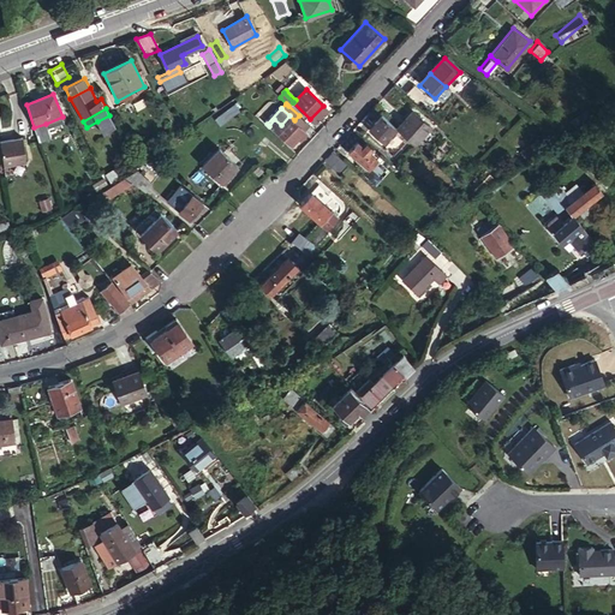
[(395,129),(412,143),(430,124),(413,108),(395,129)]
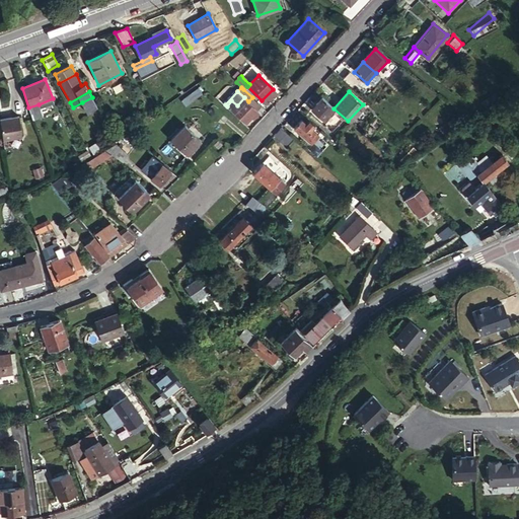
[(498,100),(494,93),(480,101),(485,108),(498,100)]
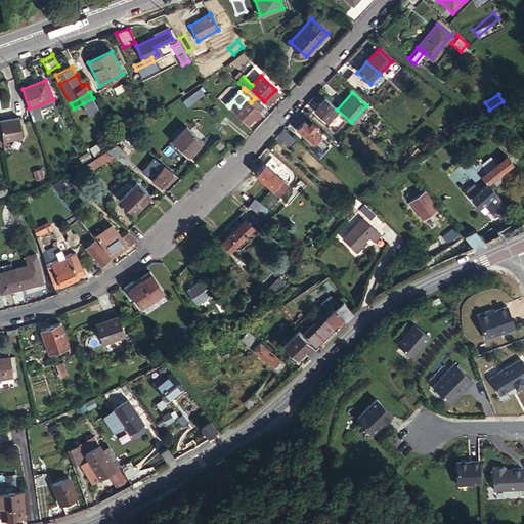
[(88,114),(98,108),(93,98),(83,103),(88,114)]
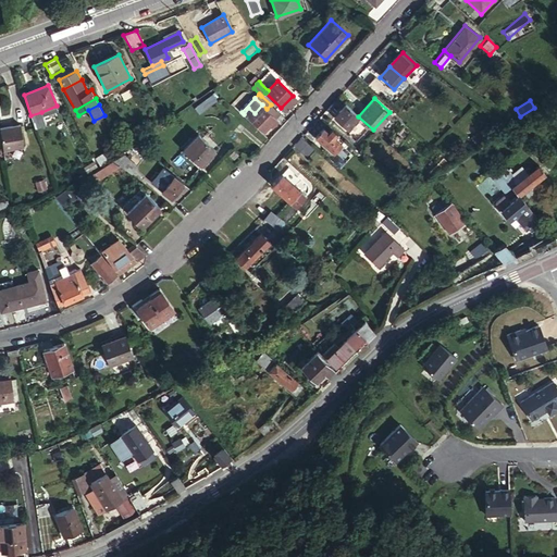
[(248,108),(244,114),(263,133),(271,126),(276,119),(267,109),(262,104),(255,113),(248,108)]
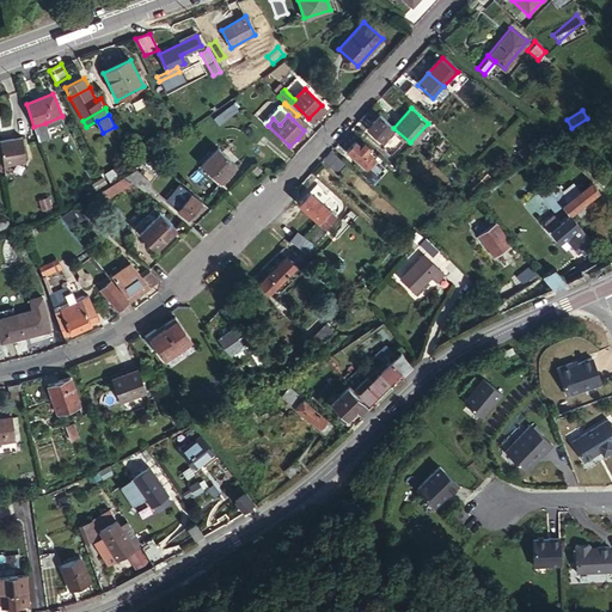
[(393,128),(379,115),(366,129),(381,142),(393,128)]
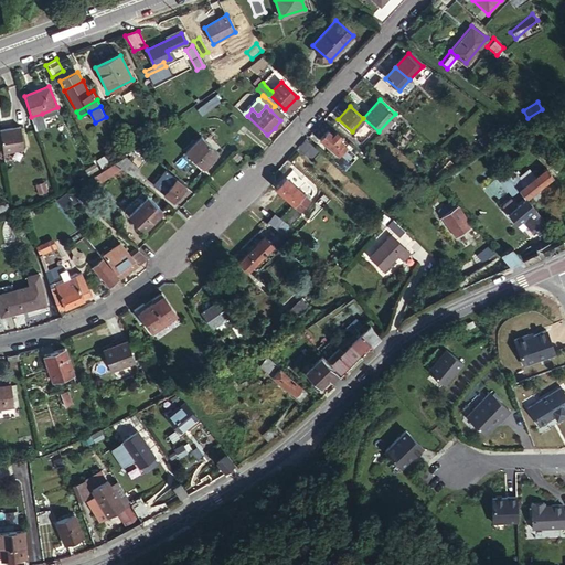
[(42,114),(31,117),(35,130),(46,126),(42,114)]
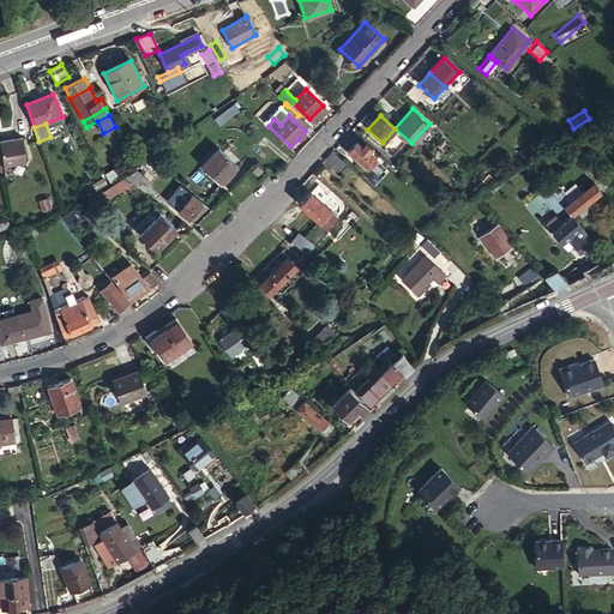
[(22,138),(0,140),(0,148),(2,166),(25,162),(22,138)]
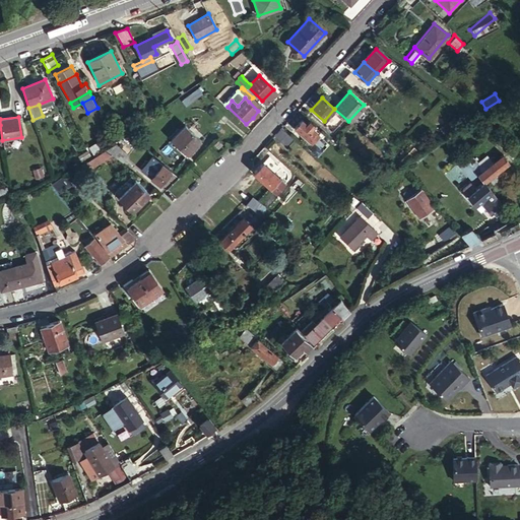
[(318,135),(302,119),(294,128),(311,142),(318,135)]
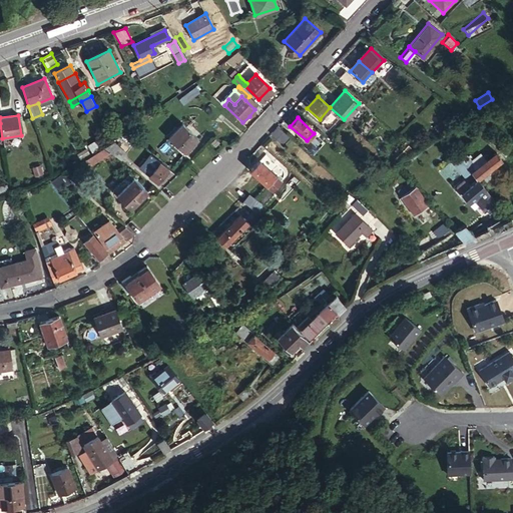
[(182,124),(167,138),(183,153),(198,139),(182,124)]
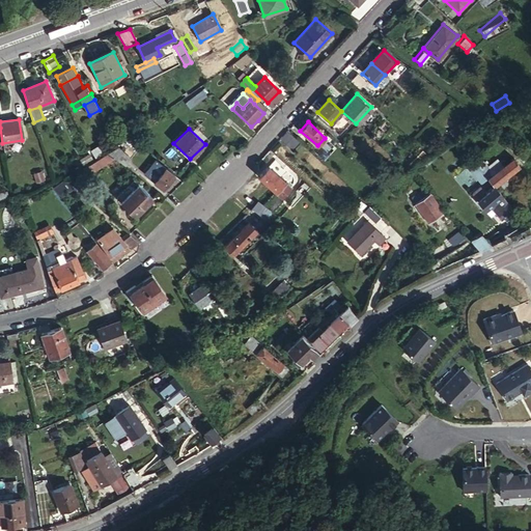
[(286,132),(281,138),(289,145),(295,139),(286,132)]
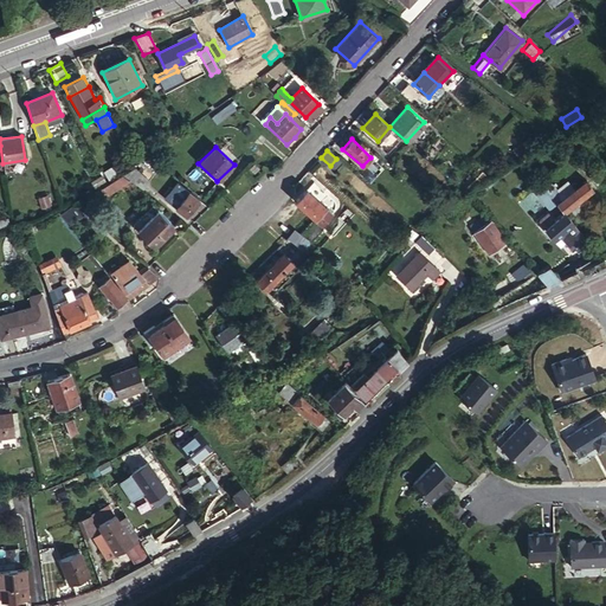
[(252,161),(246,166),(252,172),(257,167),(252,161)]
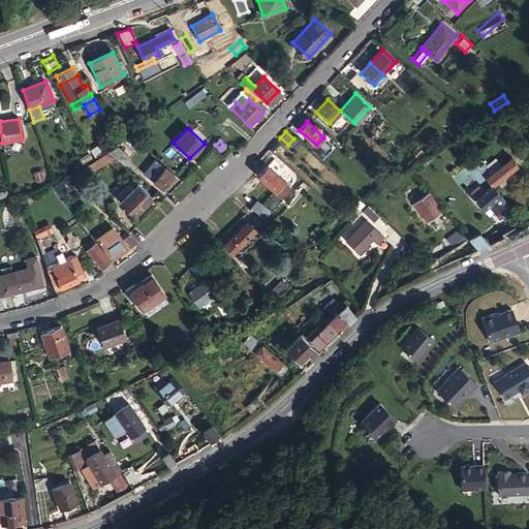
[(104,152),(121,165),(128,157),(115,146),(104,152)]
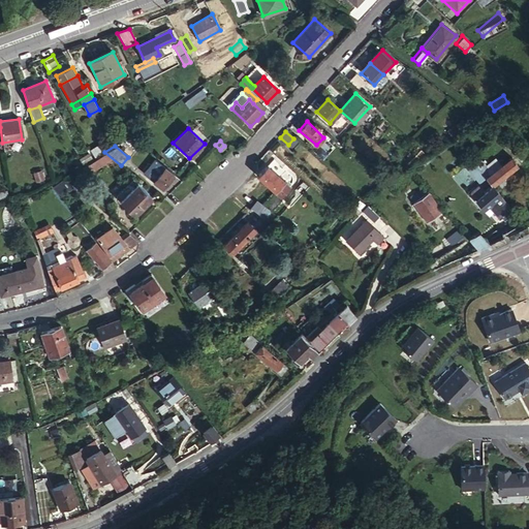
[(329,155),(321,148),(316,154),(323,160),(329,155)]
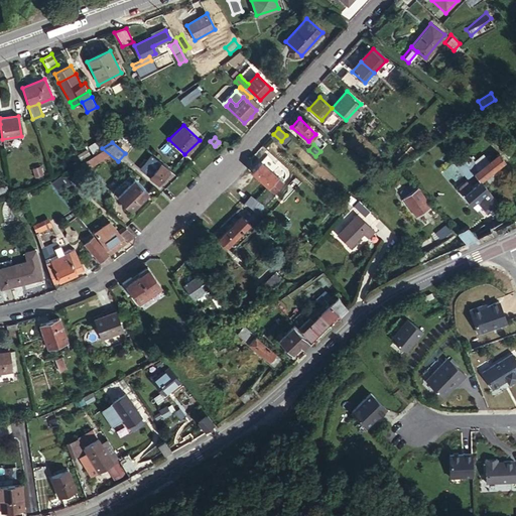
[(108,157),(103,150),(84,161),(87,166),(88,165),(90,168),(108,157)]
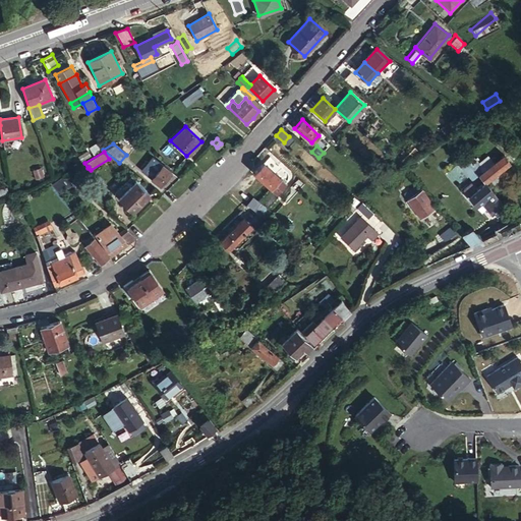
[(476,173),(482,181),(508,162),(501,154),(490,162),(476,173)]
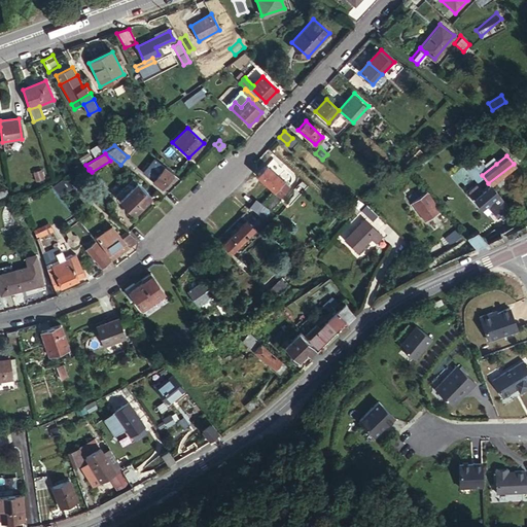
[(472,164),(482,175),(496,164),(492,157),(484,165),(479,159),(472,164)]
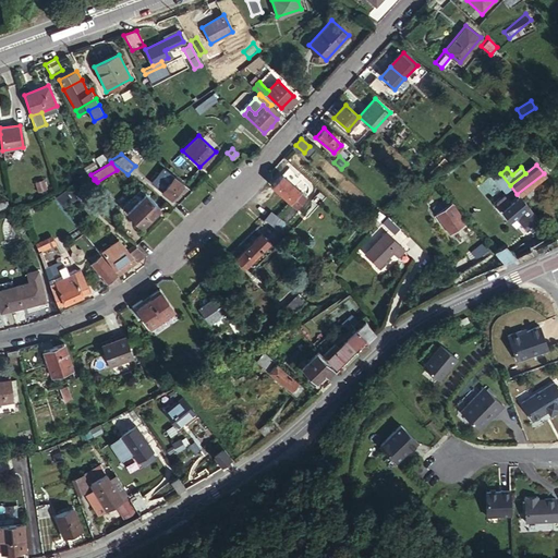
[(500,173),(498,171),(493,177),(504,192),(510,185),(500,173)]
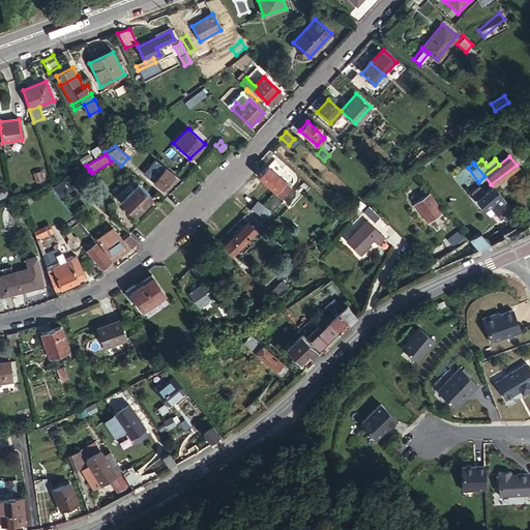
[(258,176),(275,193),(281,198),(289,188),(267,167),(258,176)]
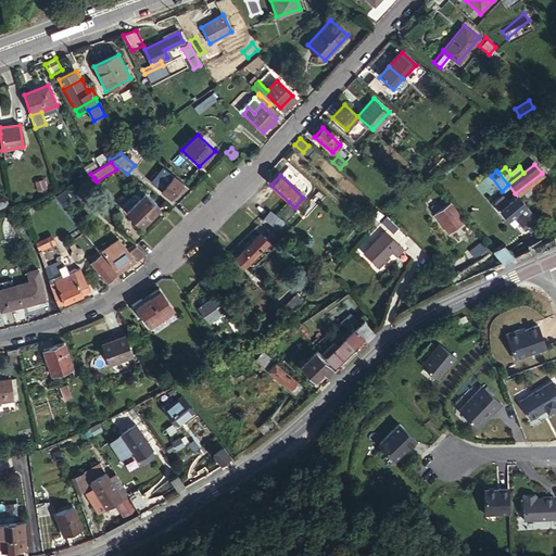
[(48,187),(45,177),(37,179),(40,189),(48,187)]
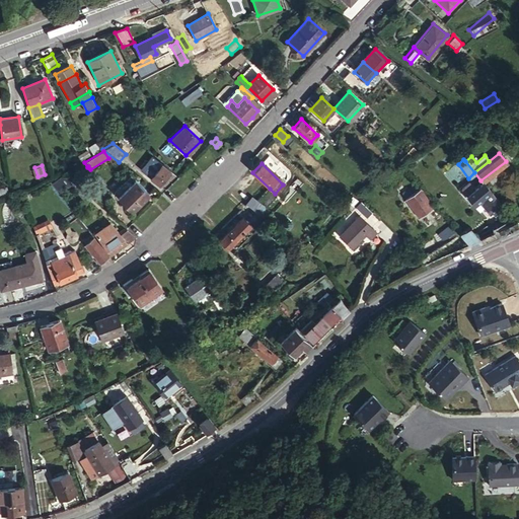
[(161,165),(150,179),(158,186),(164,191),(176,177),(170,171),(161,165)]
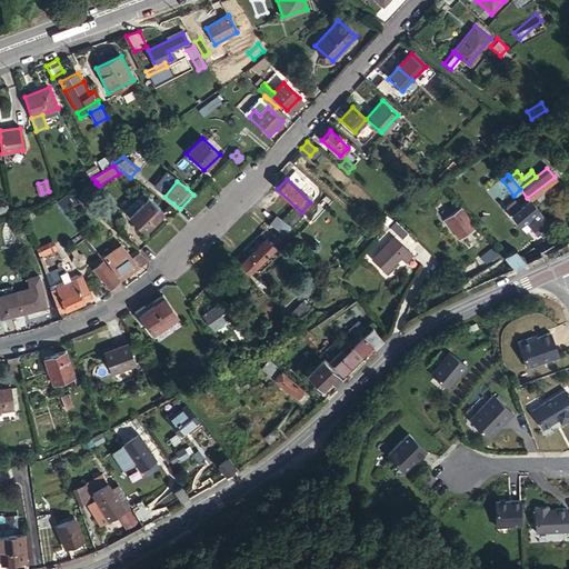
[(67,195),(57,200),(65,210),(77,202),(67,195)]
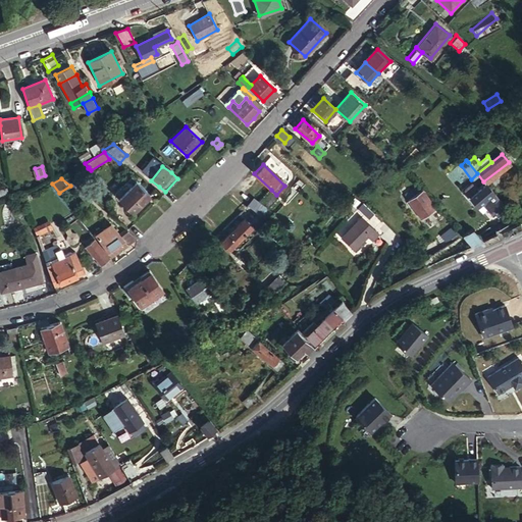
[(118,199),(133,212),(149,195),(135,181),(118,199)]
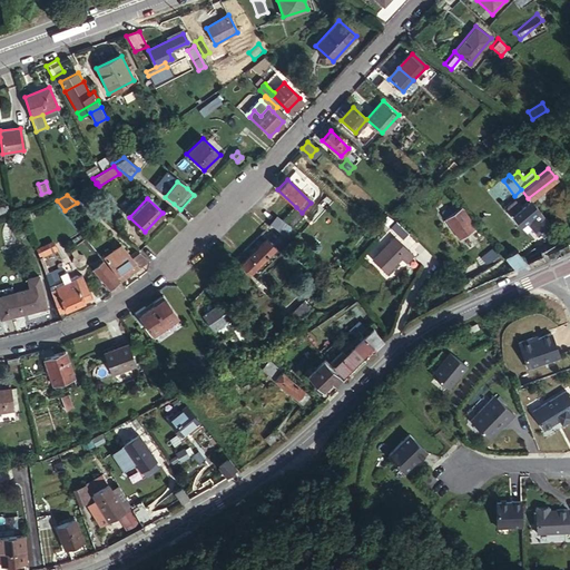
[(552,229),(529,199),(520,207),(512,215),(520,225),(527,219),(539,236),(541,234),(544,237),(552,229)]
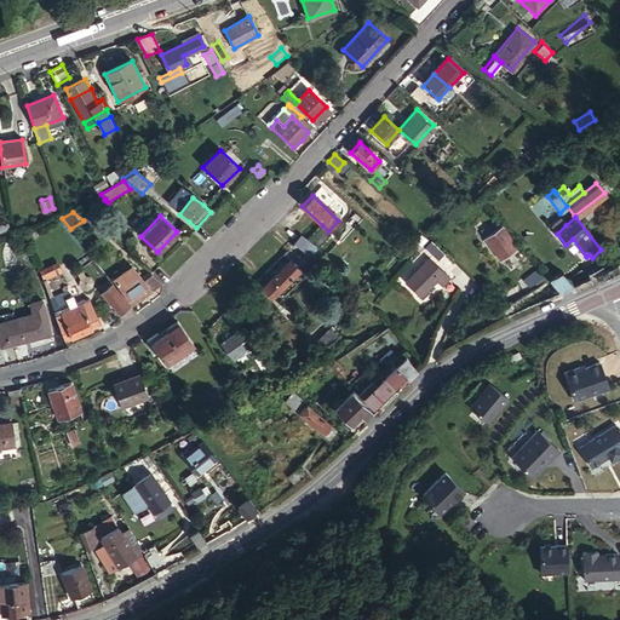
[(550,225),(557,234),(566,225),(558,218),(550,225)]
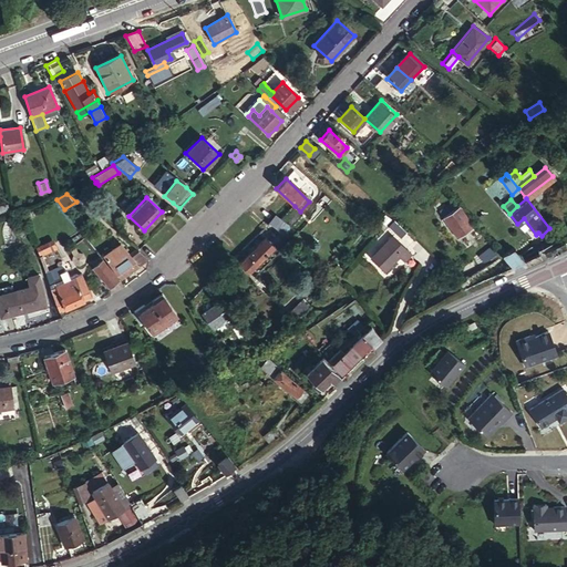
[(444,216),(459,207),(454,200),(440,209),(444,216)]
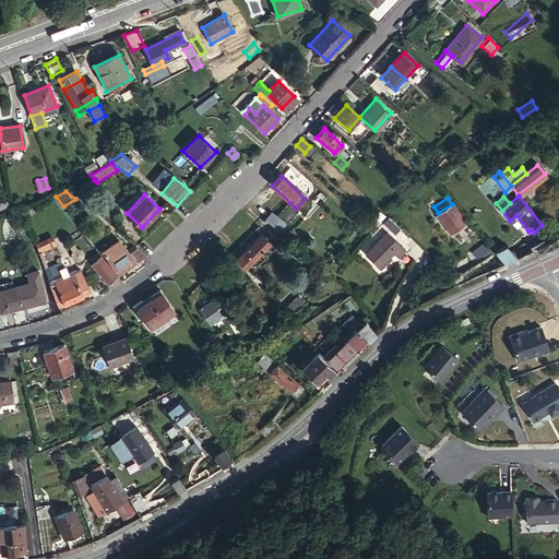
[(0,210),(9,209),(7,199),(0,200),(0,210)]
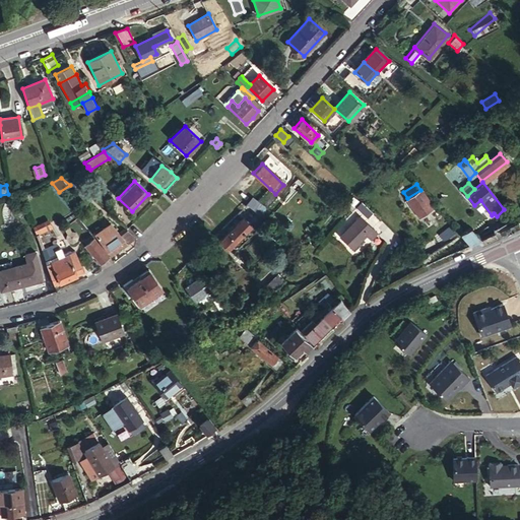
[(421,189),(420,190),(407,198),(419,216),(434,208),(421,189)]
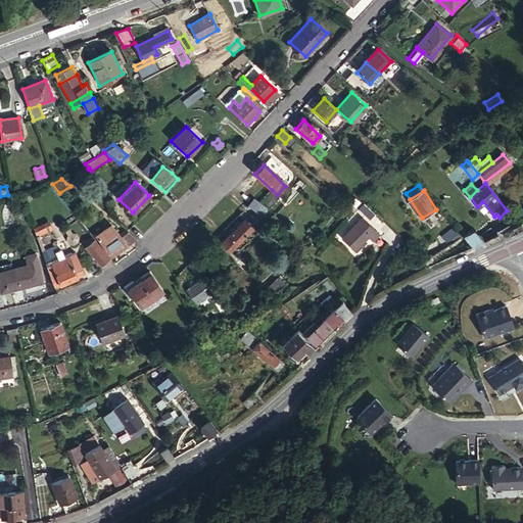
[(149,195),(133,212),(137,217),(153,200),(149,195)]
